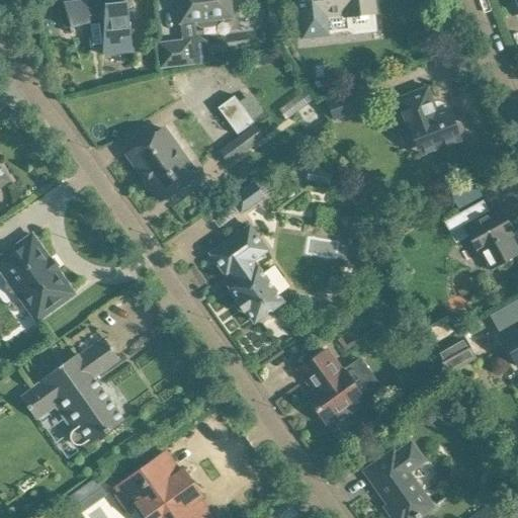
[(92,46),(102,45),(102,55),(132,52),(127,11),(134,9),(131,0),(73,0),(62,1),(66,16),(61,17),(64,28),(64,29),(69,28),(71,34),(72,33),(70,27),(89,22),(92,46)]
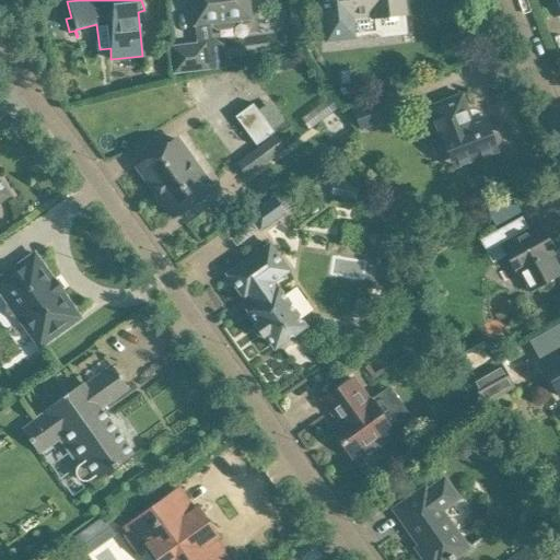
[(230,27),(232,24),(231,21),(251,19),(247,0),(190,0),(195,25),(213,23),(214,26),(217,28),(230,27)]
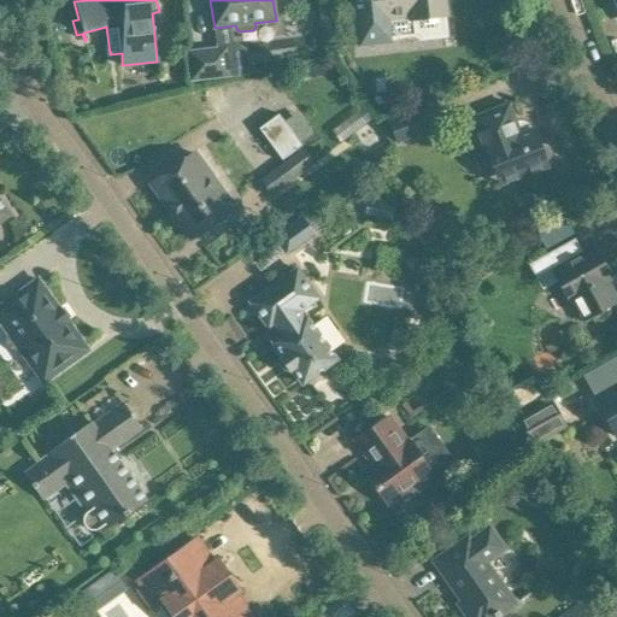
[(353,0),(357,24),(359,46),(383,43),(381,22),(389,21),(388,19),(410,17),(410,21),(412,21),(413,31),(422,39),(447,35),(445,17),(447,16),(445,0),(353,0)]
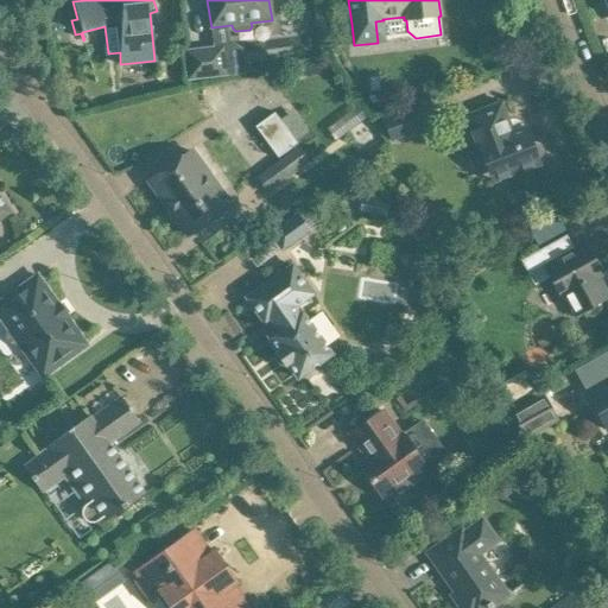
[(187,52),(190,82),(226,77),(222,48),(187,52)]
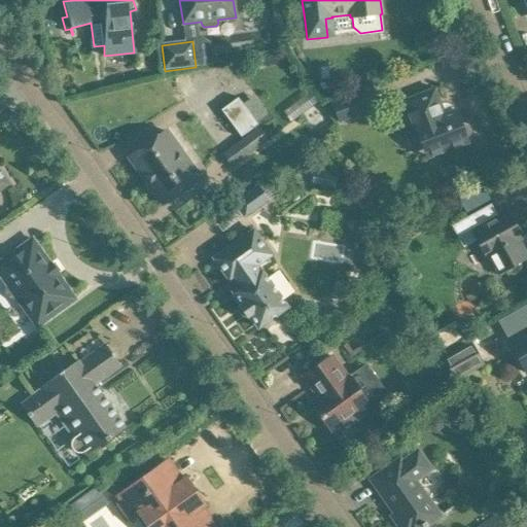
[(415,126),(423,149),(426,159),(467,142),(465,138),(469,135),(470,131),(469,127),(465,124),(460,125),(455,110),(455,111),(452,107),(449,105),(445,104),(441,105),(434,89),(399,102),(410,128),(415,126)]
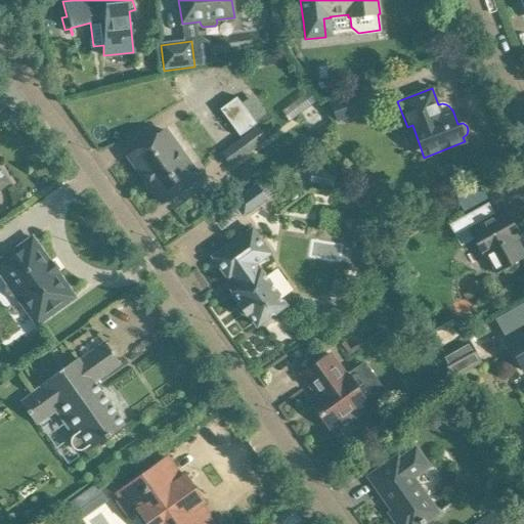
[(330,103),(337,123),(366,111),(360,92),(330,103)]
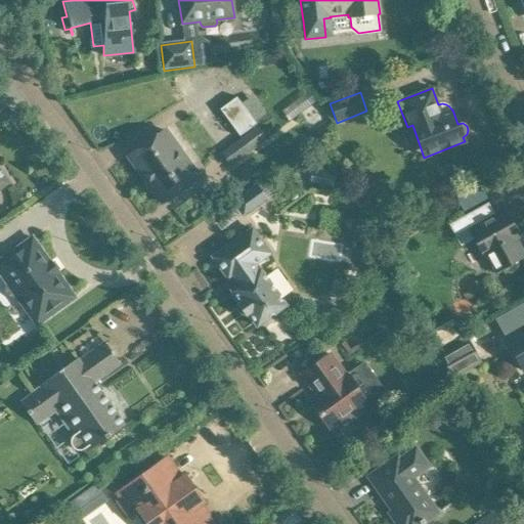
[(256,125),(236,98),(220,111),(239,137),(256,125)]
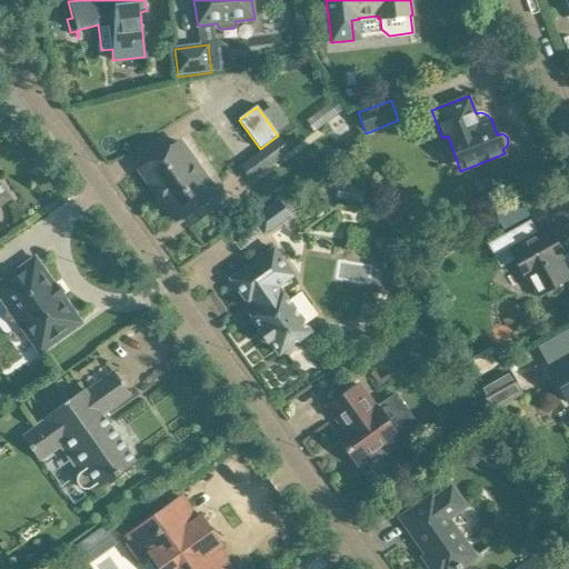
[(179,142),(140,169),(176,221),(216,193),(196,166),(200,163),(201,165),(227,147),(209,121),(182,139),(186,143),(181,146),(179,142)]
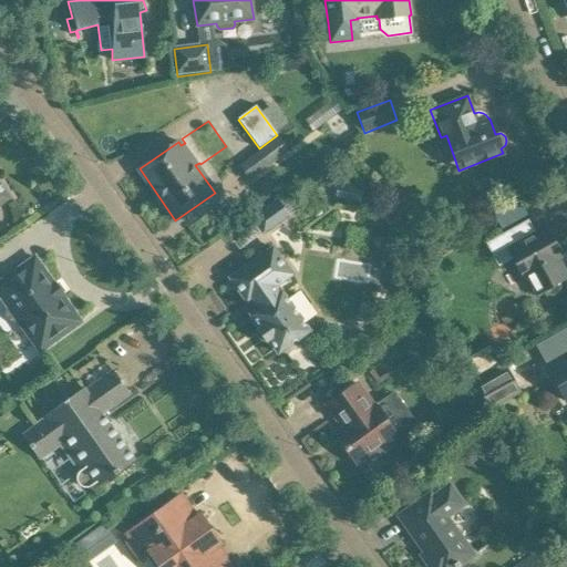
[(239,166),(248,179),(288,151),(278,137),(239,166)]
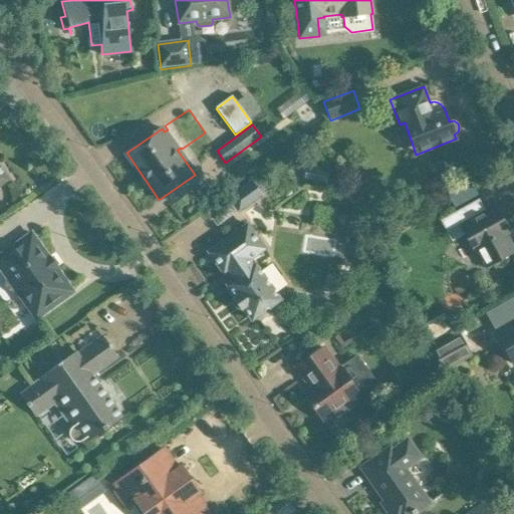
[(228,198),(238,212),(262,196),(252,182),(228,198)]
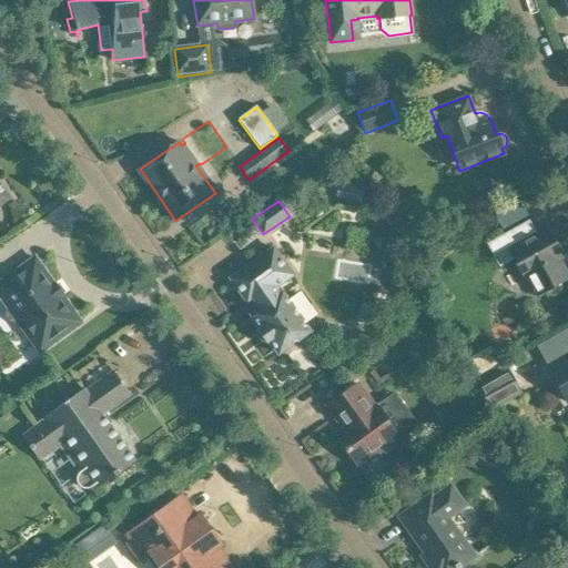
[(508,250),(525,280),(527,279),(537,295),(546,291),(547,294),(554,295),(560,292),(563,285),(560,283),(567,277),(567,274),(560,260),(564,257),(547,226),(535,233),(528,222),(486,245),(493,257),(508,250)]
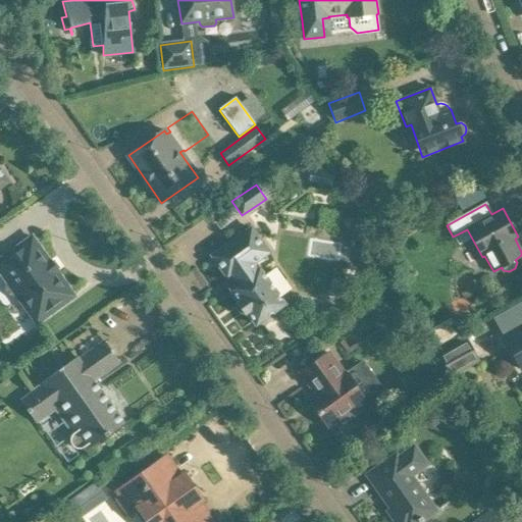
[(226,277),(231,274),(238,283),(230,290),(239,302),(237,303),(246,315),(247,313),(256,325),(284,305),(259,269),(258,269),(254,263),(269,253),(251,227),(211,256),(226,277)]
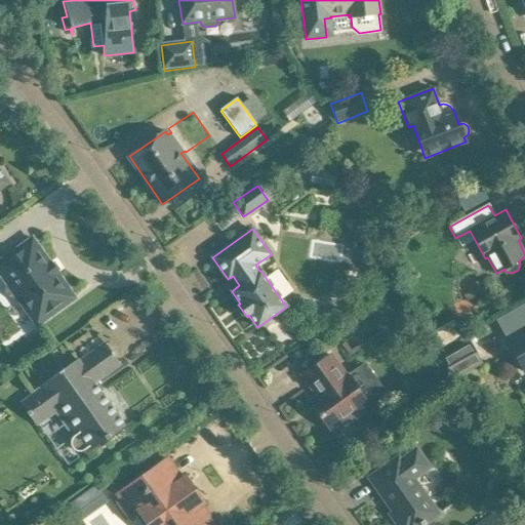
[(0,260),(0,274),(7,284),(19,286),(17,298),(37,326),(75,298),(57,274),(59,273),(58,271),(57,272),(52,263),(51,261),(49,263),(32,238),(0,260)]
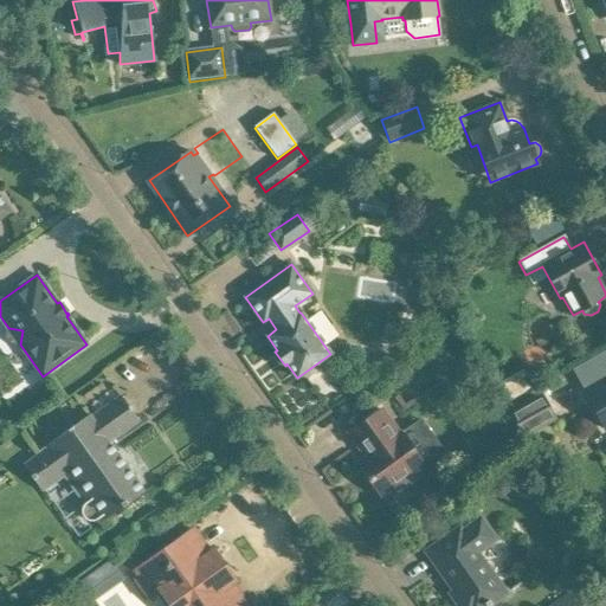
[(605,382),(586,394),(605,429),(605,382)]
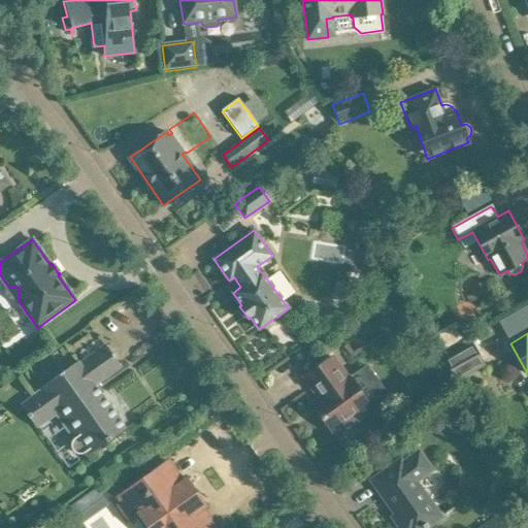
[(443,359),(456,383),(485,366),(471,343),(443,359)]
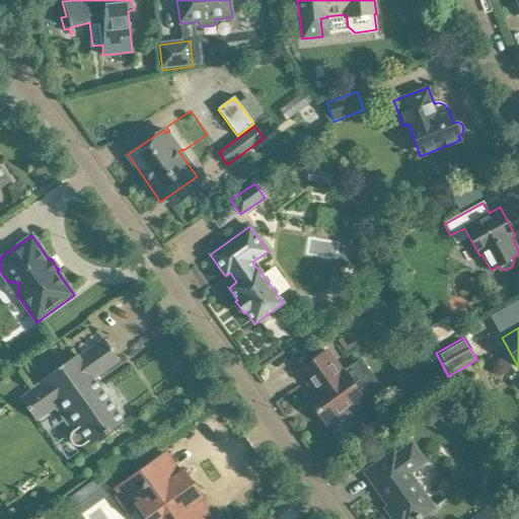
[(120,361),(103,339),(78,357),(77,355),(39,382),(40,384),(20,398),(35,420),(36,420),(34,417),(54,402),(75,432),(71,436),(71,440),(74,444),(78,445),(83,443),(85,447),(85,448),(124,421),(93,379),(120,361)]
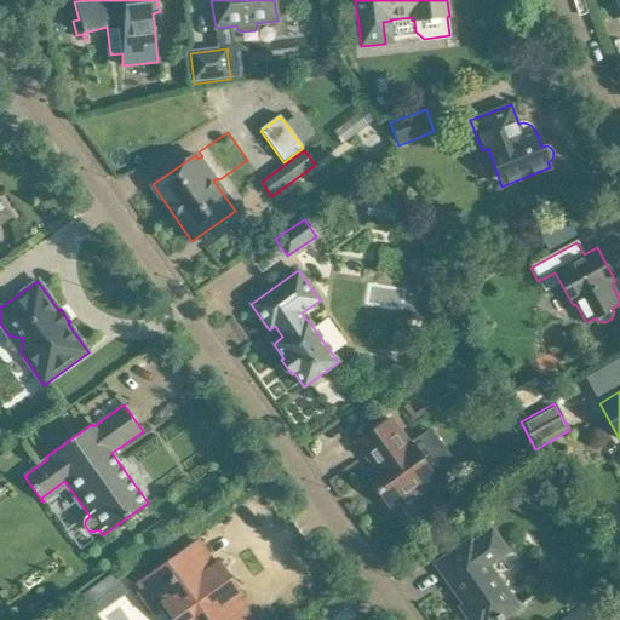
[(367,475),(373,484),(389,506),(402,497),(407,504),(425,492),(420,484),(434,475),(411,443),(408,446),(390,419),(357,442),(375,469),(367,475)]
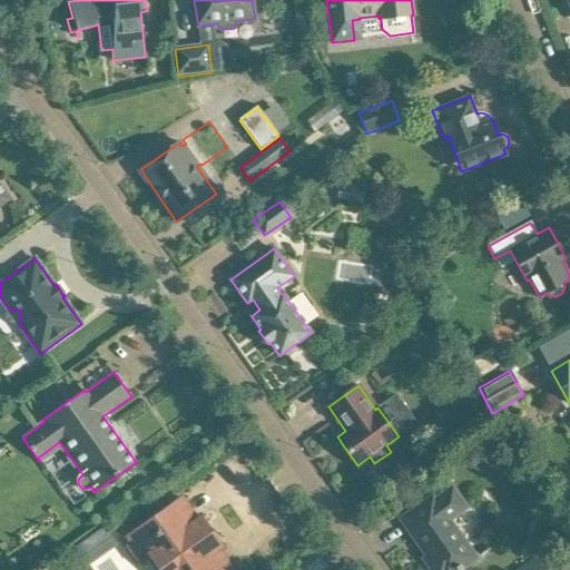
[(432,497),(401,519),(415,539),(418,538),(423,547),(422,548),(428,557),(424,559),(431,569),(460,569),(477,559),(449,520),(467,508),(452,488),(434,500),(432,497)]
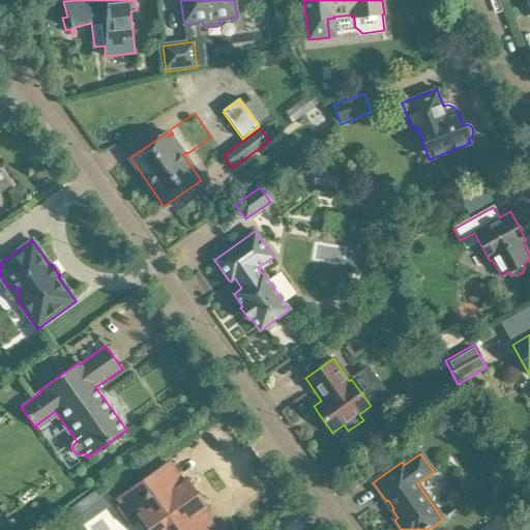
[(215,529),(202,510),(205,507),(199,498),(200,498),(199,497),(195,500),(190,494),(195,491),(194,491),(186,481),(183,483),(169,464),(118,499),(122,505),(119,507),(130,523),(144,513),(155,529),(215,529)]
